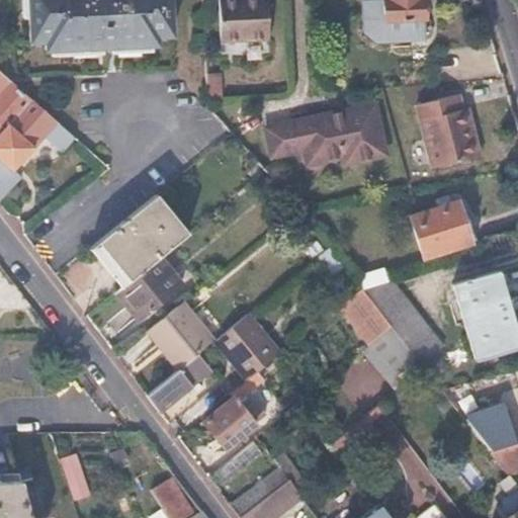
[(171,36),(169,0),(24,0),(27,42),(45,41),(45,51),(156,46),(156,37),(171,36)]
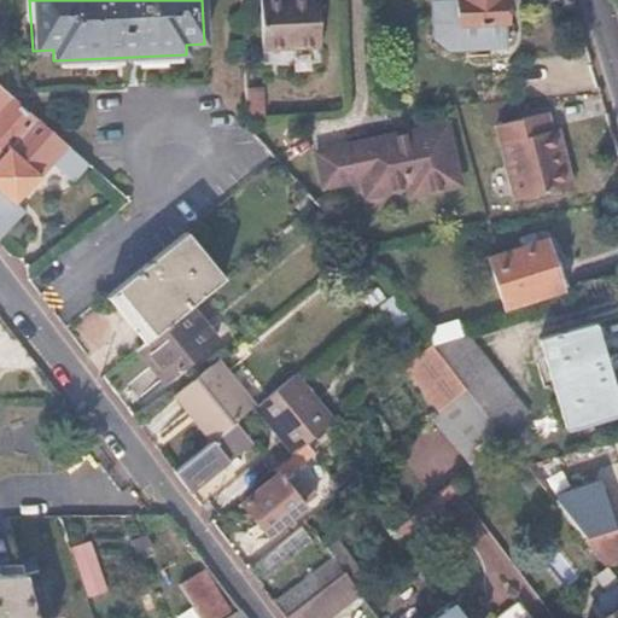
[(321,46),(318,0),(261,0),(264,50),(321,46)]
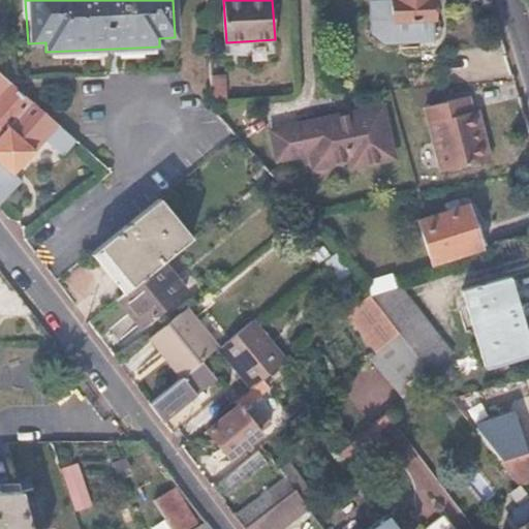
[(432,19),(431,0),(390,0),(391,20),(432,19)]
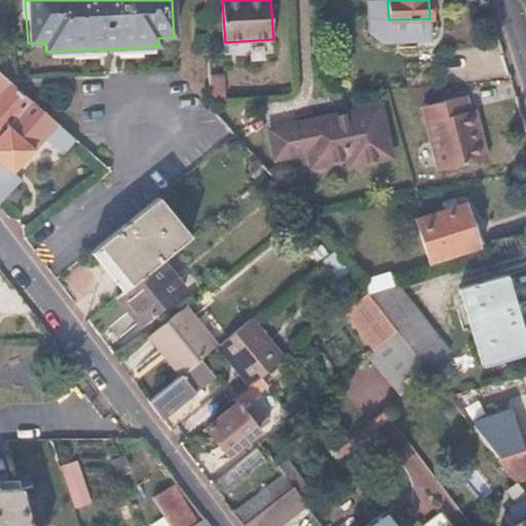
[(0,87),(8,79),(0,71),(0,87)]
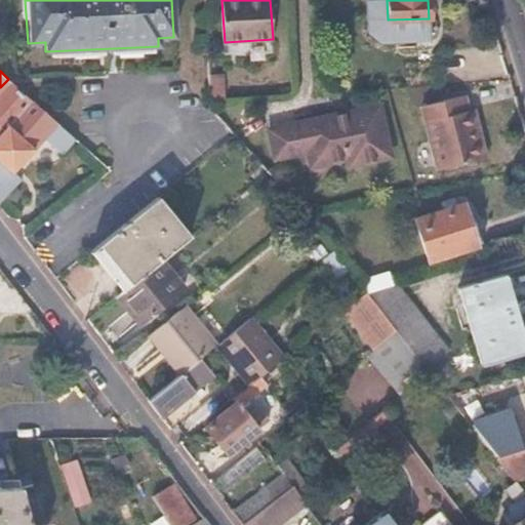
[(211,107),(223,106),(220,74),(209,74),(211,107)]
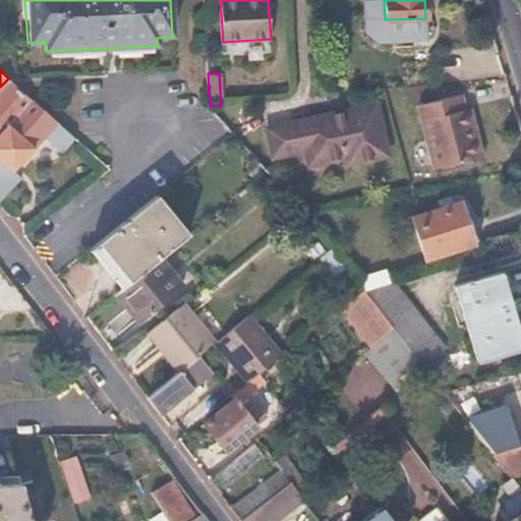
[(0,196),(12,187),(5,178),(34,148),(81,191),(109,169),(8,78),(0,87),(0,196)]
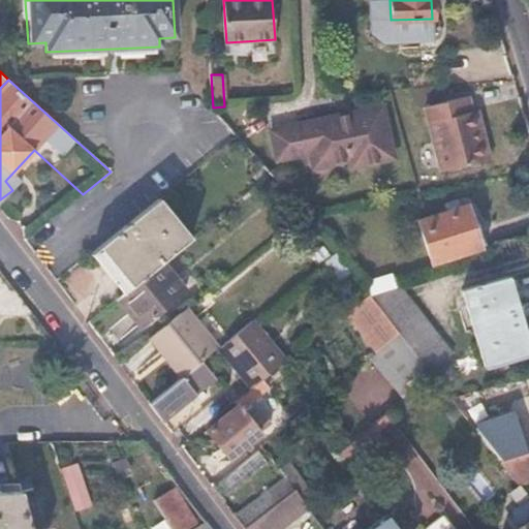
[(494,159),(489,137),(485,138),(476,111),(472,98),(431,110),(447,174),(494,159)]
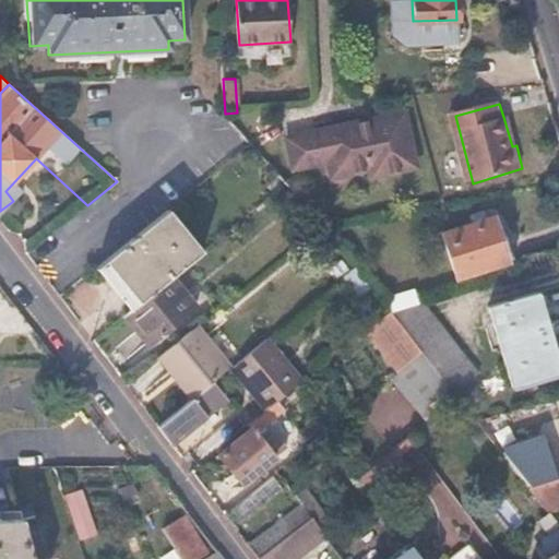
[(512,146),(516,145),(520,144),(511,116),(503,117),(512,146)]
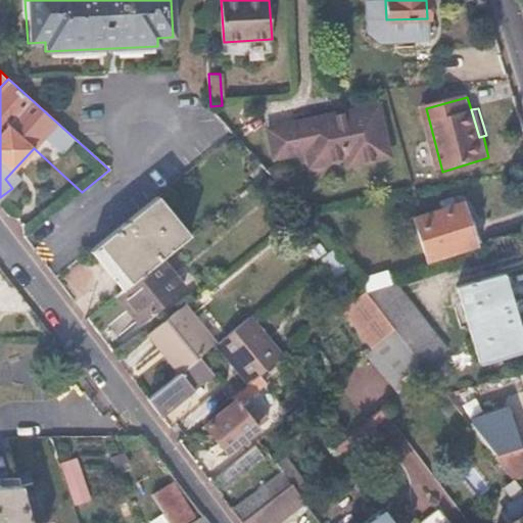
[(352,174),(393,161),(379,116),(358,123),(359,127),(348,130),(345,122),(271,144),(278,173),(311,162),(316,177),(350,167),(352,174)]
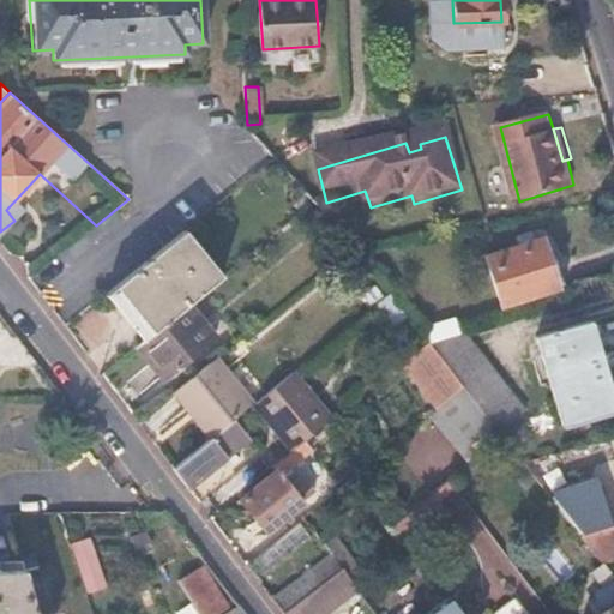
[(220,275),(184,228),(115,284),(151,331),(187,301),(220,275)]
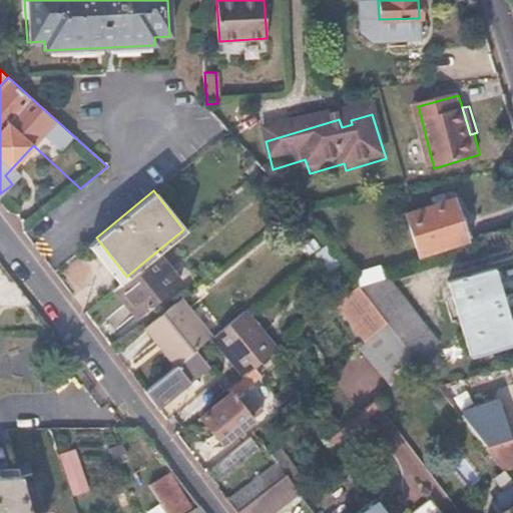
[(417,254),(464,237),(451,198),(403,214),(417,254)]
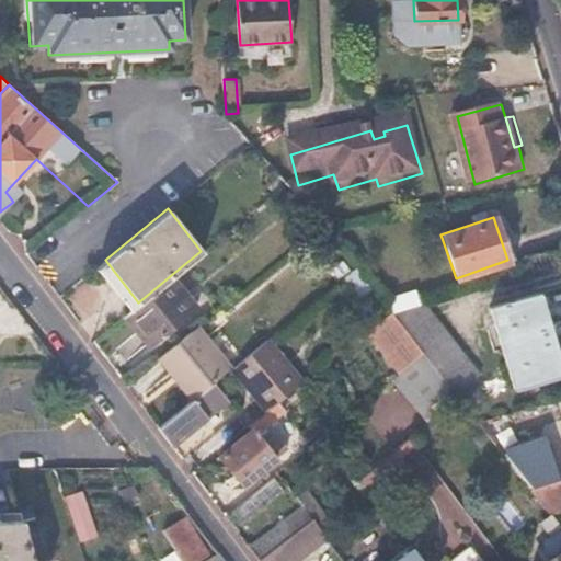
[(138,302),(105,260),(96,266),(130,309),(138,302)]
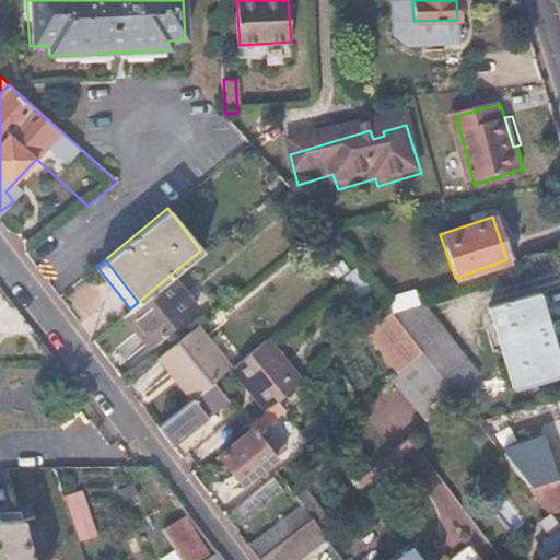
[(369,290),(352,269),(343,276),(361,296),(369,290)]
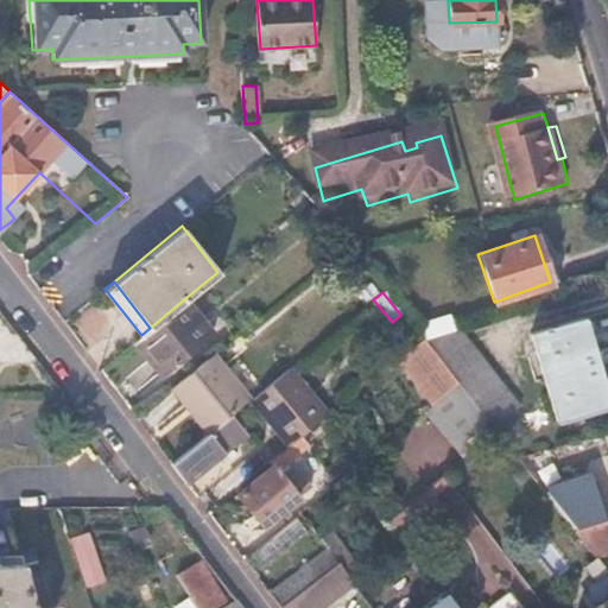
[(213,331),(185,298),(150,328),(141,335),(133,341),(160,374),(213,331)]
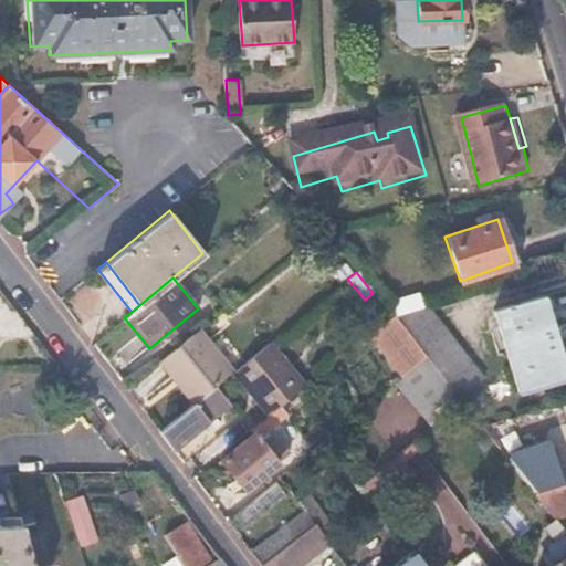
[(519,394),(565,379),(565,376),(541,295),(492,311),(519,394)]
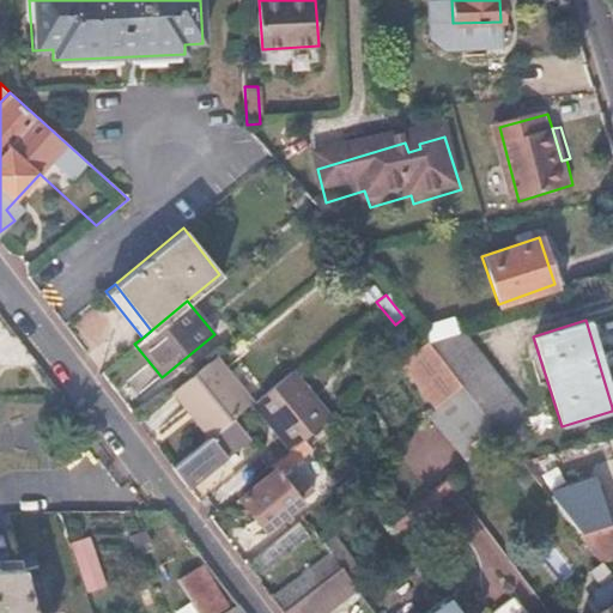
[(522,408),(463,331),(424,343),(459,386),(495,431),(522,408)]
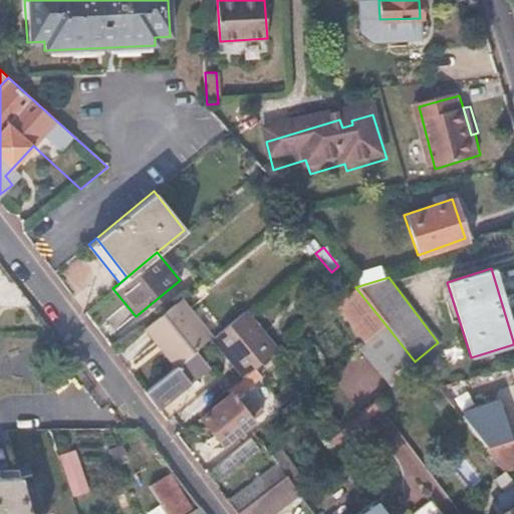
[(384,323),(355,287),(353,284),(341,294),(347,300),(345,301),(372,333),(384,323)]
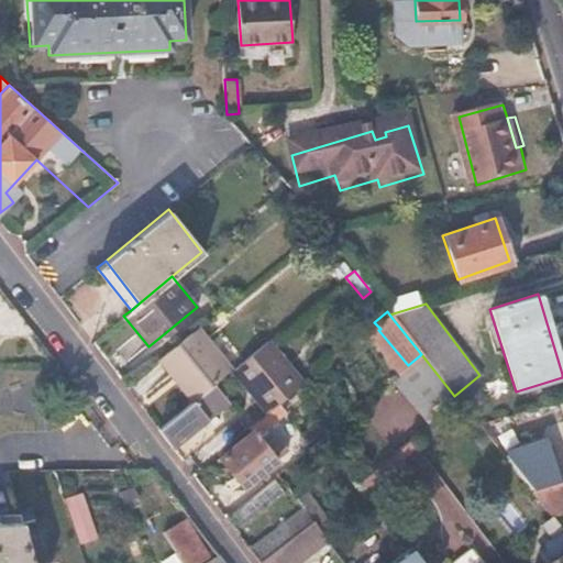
[(381,329),(374,322),(360,334),(366,341),(378,330),(381,329)]
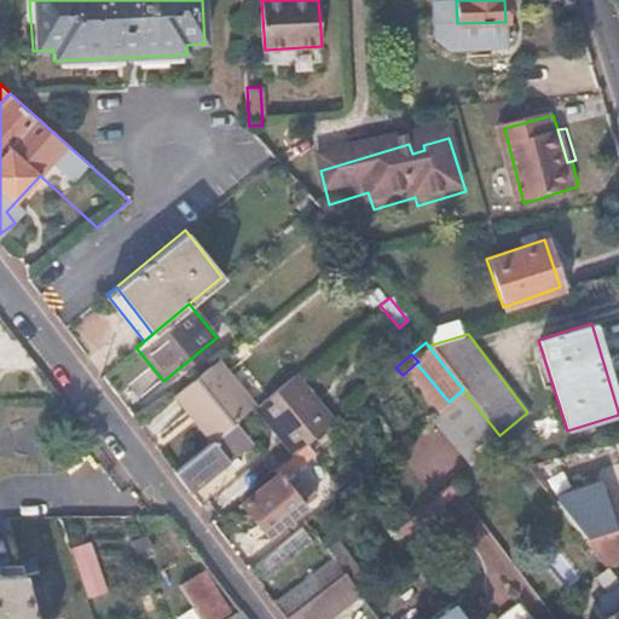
[(255,405),(218,360),(175,395),(191,415),(195,412),(214,438),(235,422),(253,406),(255,405)]
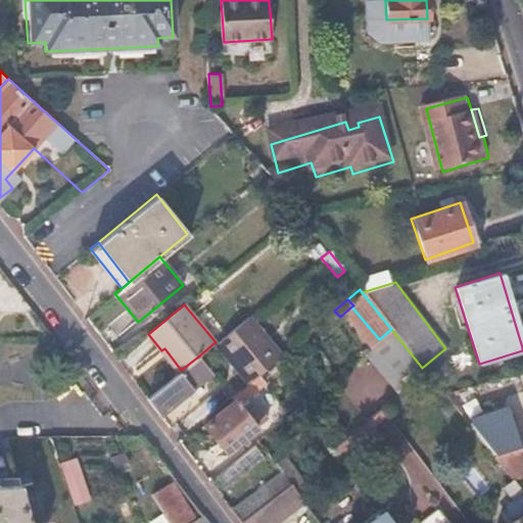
[(247,317),(216,342),(214,343),(232,367),(266,338),(247,317)]
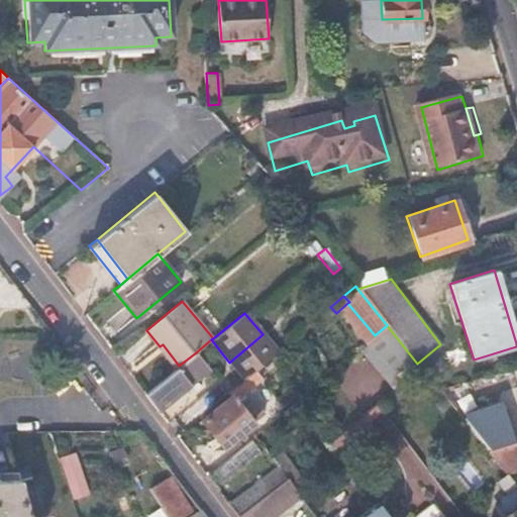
[(253,371),(277,351),(263,334),(229,363),(242,380),(253,371)]
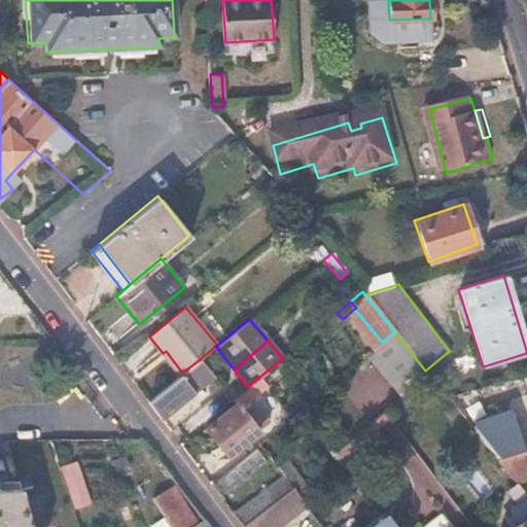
[(200,359),(182,373),(147,401),(162,420),(195,393),(192,392),(212,377),(200,359)]
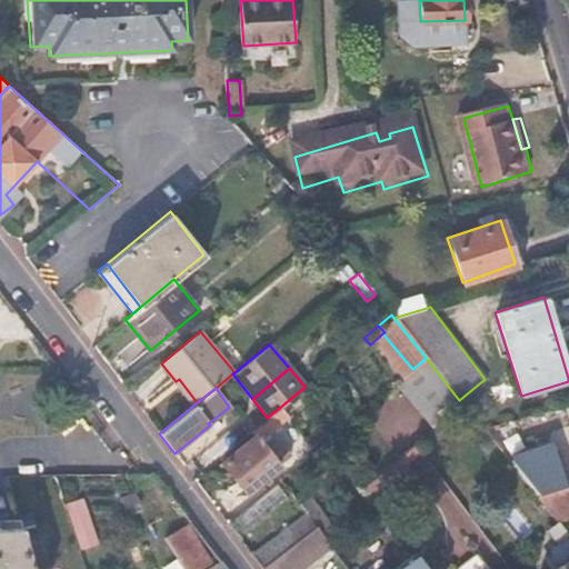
[(287,418),(279,408),(267,418),(250,431),(253,435),(221,462),(245,492),(278,465),(266,449),(259,440),(287,418)]
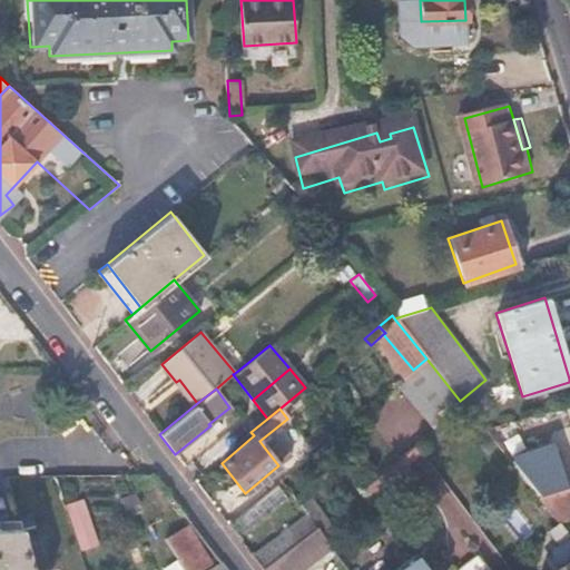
[(521,451),(501,425),(483,431),(508,461),(521,451)]
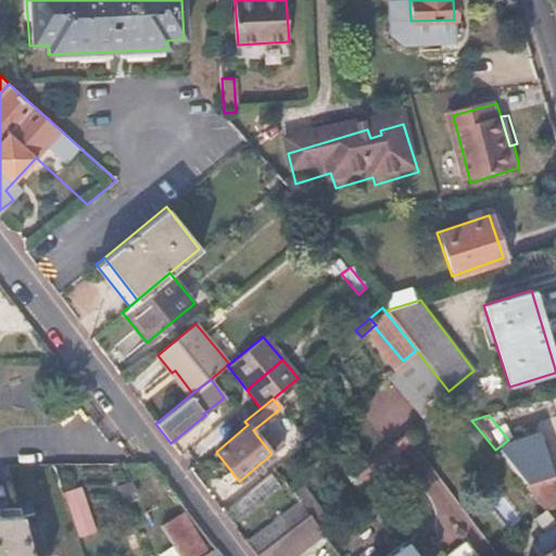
[(520,431),(508,440),(495,450),(522,484),(542,478),(527,458),(529,454),(520,431)]
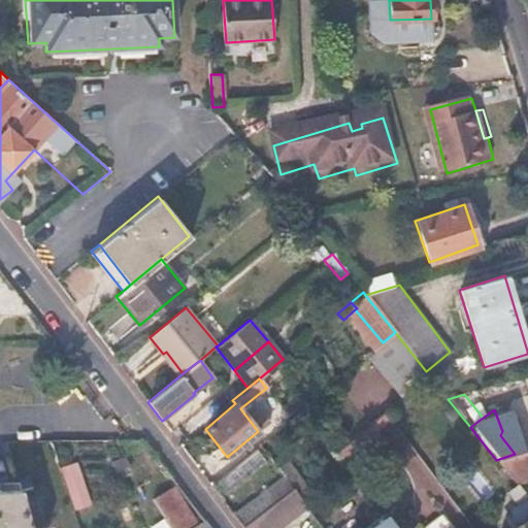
[(405,440),(384,411),(335,451),(359,482),(375,468),(362,450),(378,436),(391,452),(405,440)]
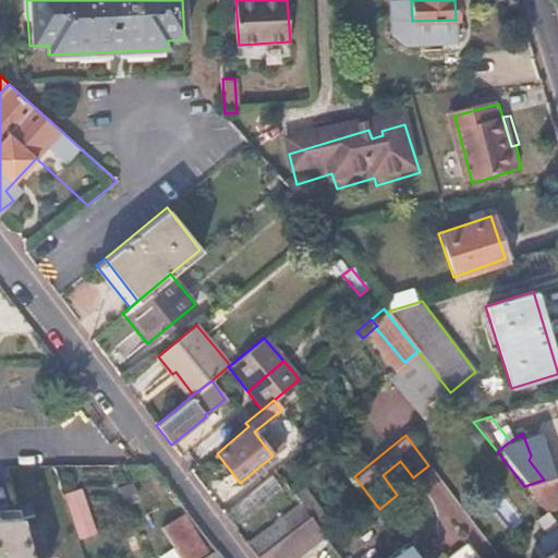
[(261,440),(273,456),(278,451),(267,436),(261,440)]
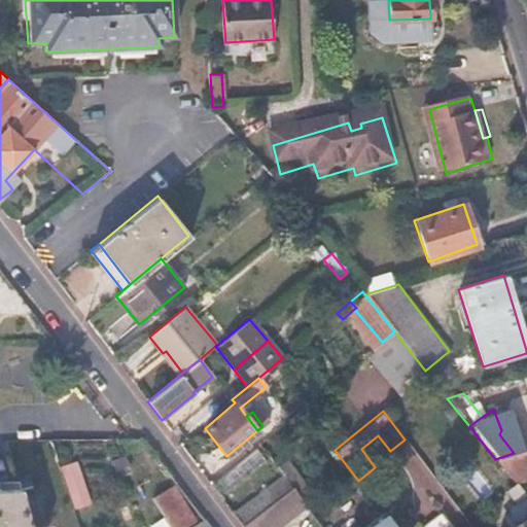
[(269,458),(257,445),(209,485),(219,498),(269,458)]
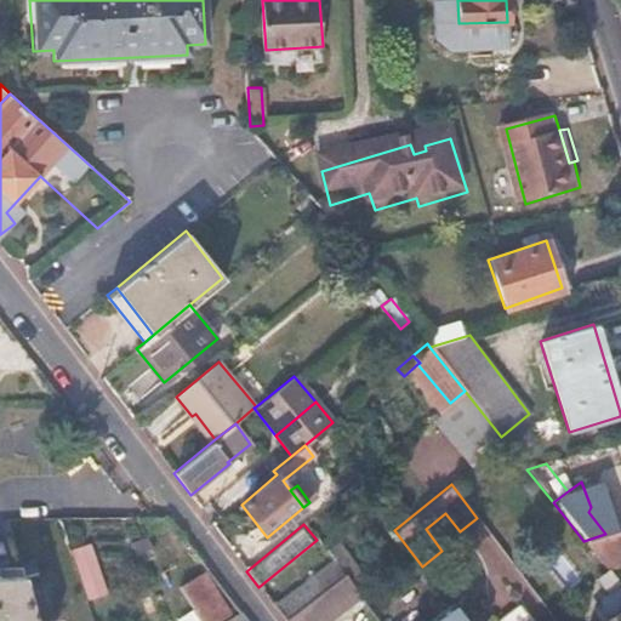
[(620,564),(620,528),(605,534),(584,541),(607,570),(620,564)]
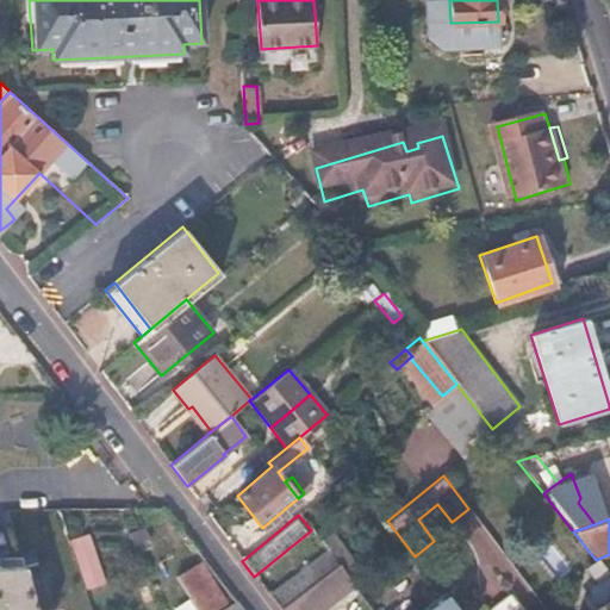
[(70,540),(86,589),(105,584),(89,534),(70,540)]
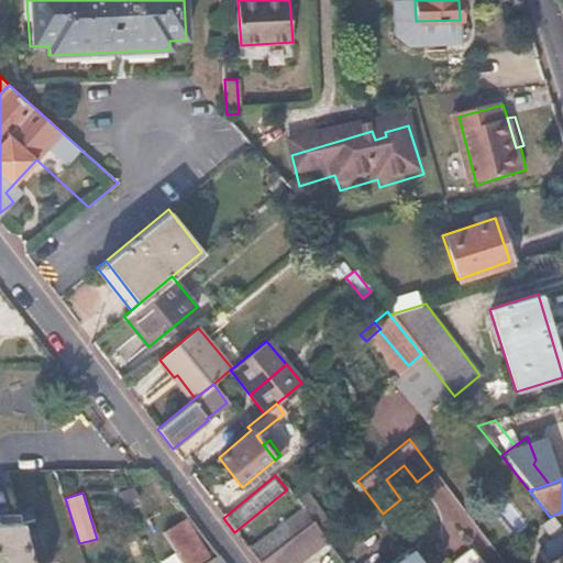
[(311,521),(329,545),(338,538),(305,495),(295,500),(300,508),(311,521)]
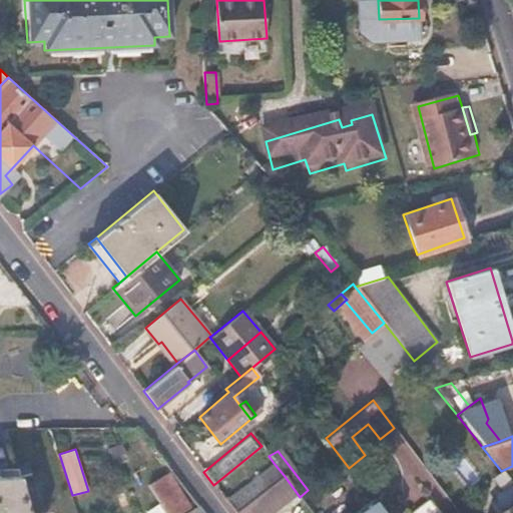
[(224,500),(234,512),(247,502),(270,486),(284,475),(274,463),(224,500)]
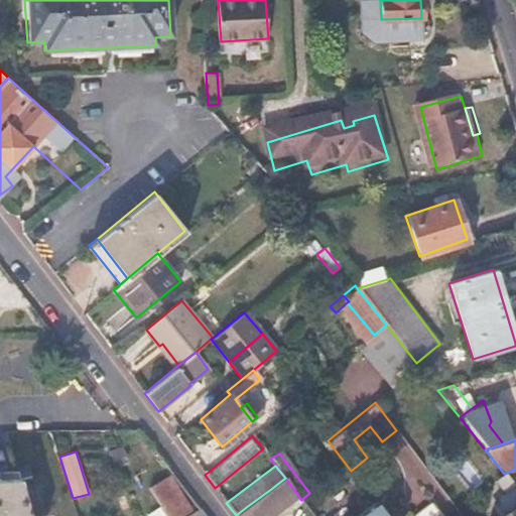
[(0,515),(31,515),(20,469),(0,469),(0,515)]
